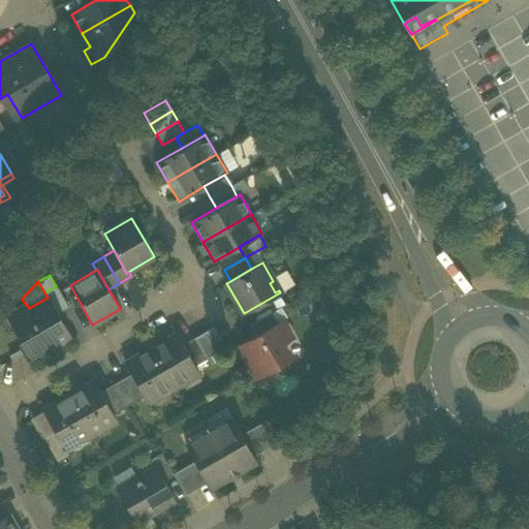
[(279,290),(273,281),(270,283),(275,292),(279,290)]
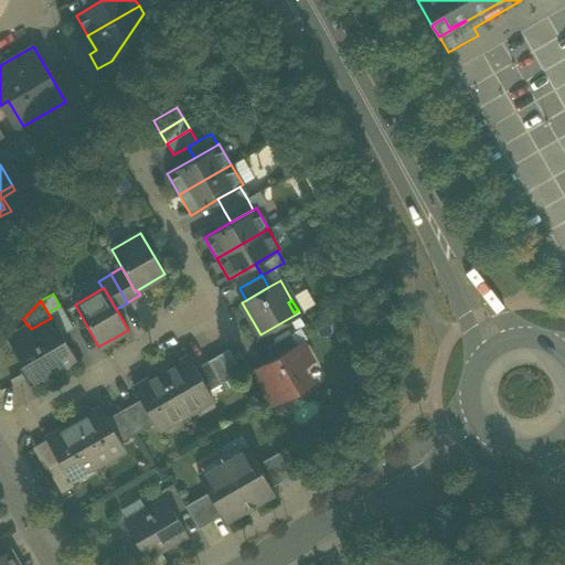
[(52,317),(62,336),(73,328),(60,306),(48,312),(51,318),(52,317)]
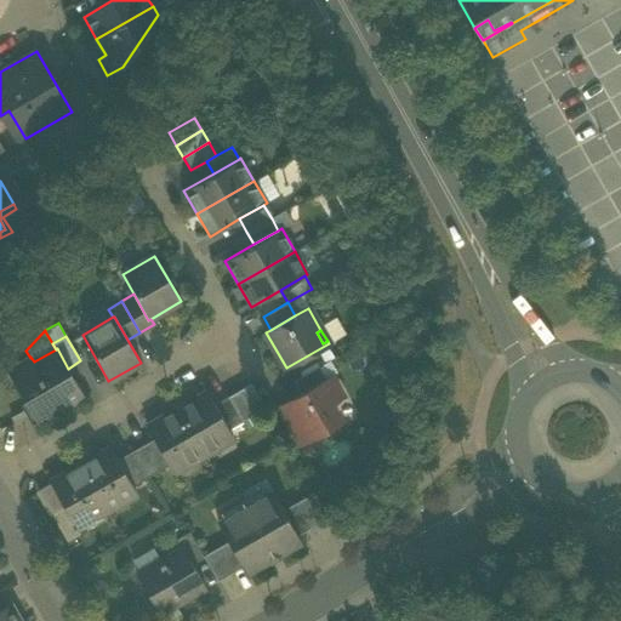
[(57,348),(56,349),(34,362),(30,357),(30,358),(9,370),(21,392),(20,392),(36,423),(84,396),(68,369),(57,348)]
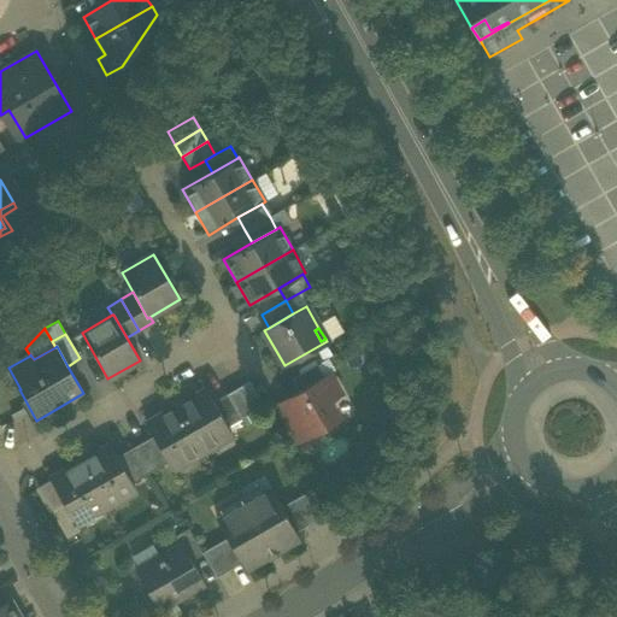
[(294,377),(301,389),(328,374),(321,362),(294,377)]
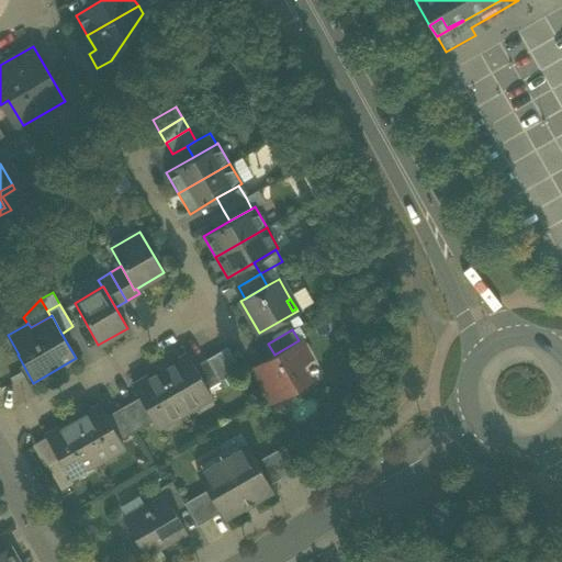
[(19,355),(8,335),(7,336),(18,355),(19,355)]
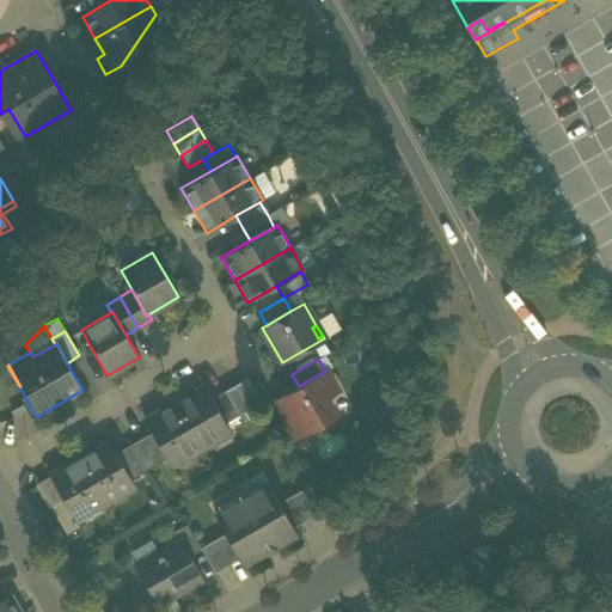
[(276,401),(298,438),(323,423),(319,416),(331,409),(325,398),(337,391),(325,371),(299,386),(276,401)]
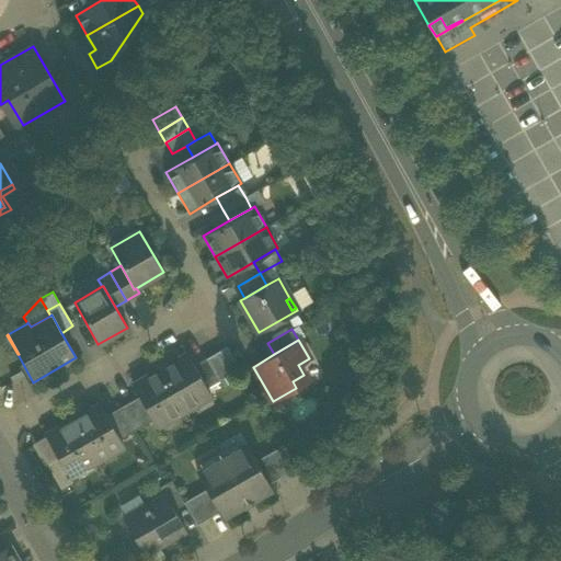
[(227,347),(216,353),(229,376),(240,369),(235,362),(227,347)]
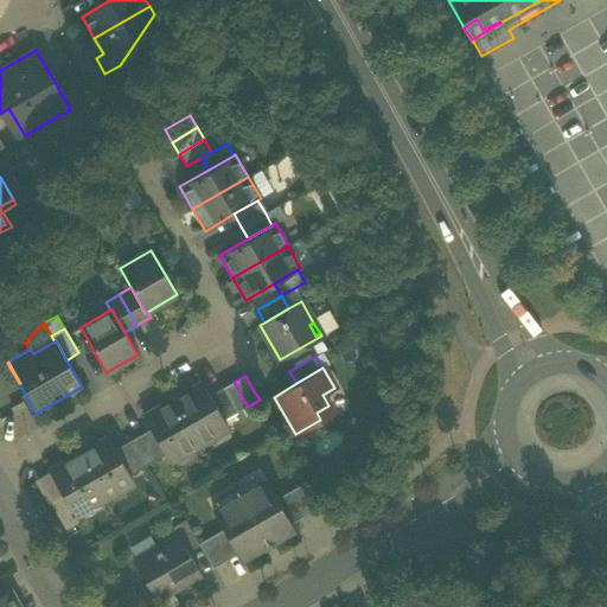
[(236,413),(248,407),(234,382),(222,389),(236,413)]
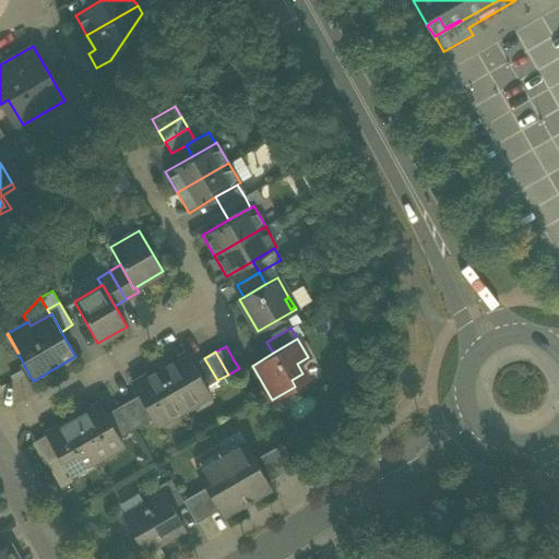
[(187,353),(159,368),(182,408),(210,393),(205,387),(193,365),(187,353)]
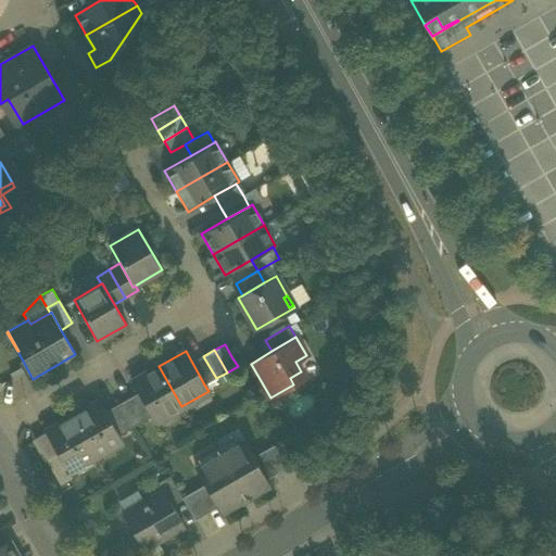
[(204,384),(216,378),(203,356),(192,363),(204,384)]
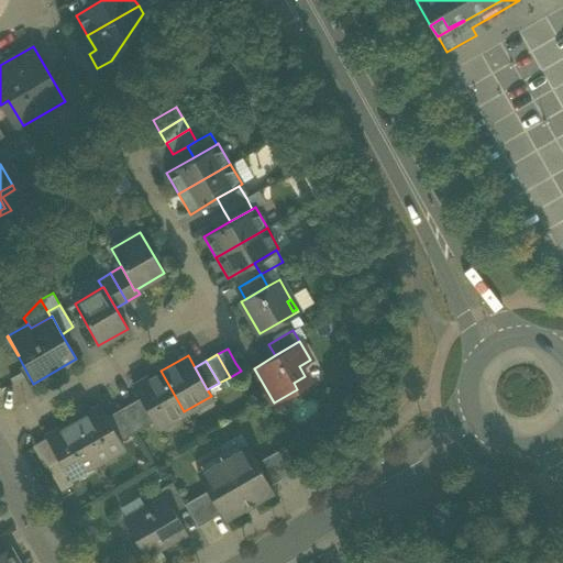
[(155,428),(184,411),(161,371),(132,387),(139,398),(153,422),(155,428)]
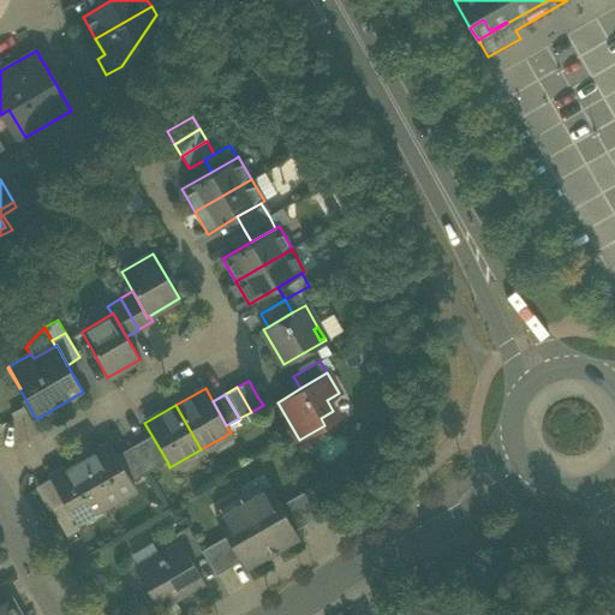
[(336,418),(333,411),(321,418),(324,425),(336,418)]
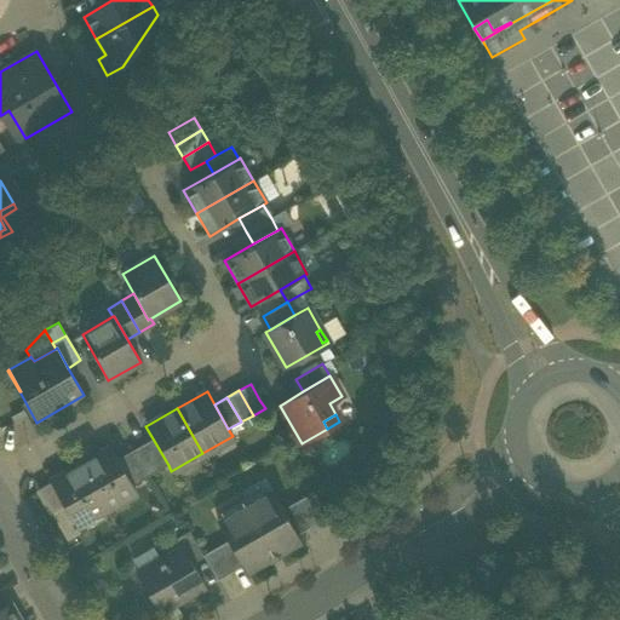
[(153,438),(132,451),(148,477),(168,465),(153,438)]
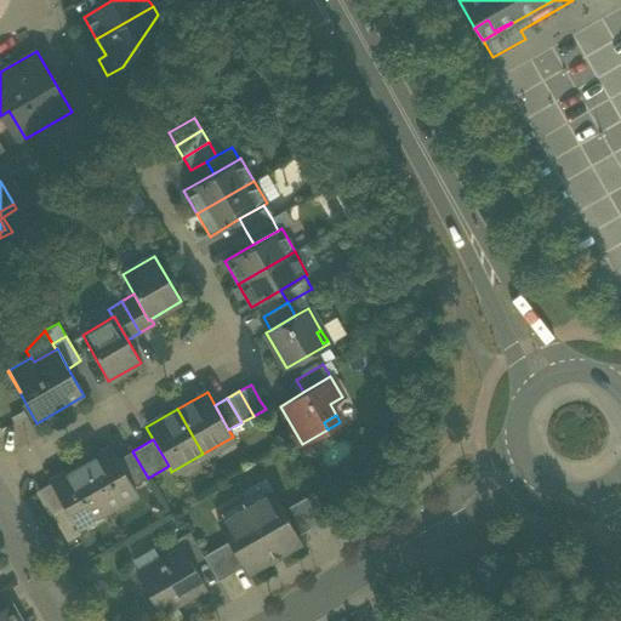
[(110,448),(80,465),(106,510),(136,493),(132,486),(118,460),(110,448)]
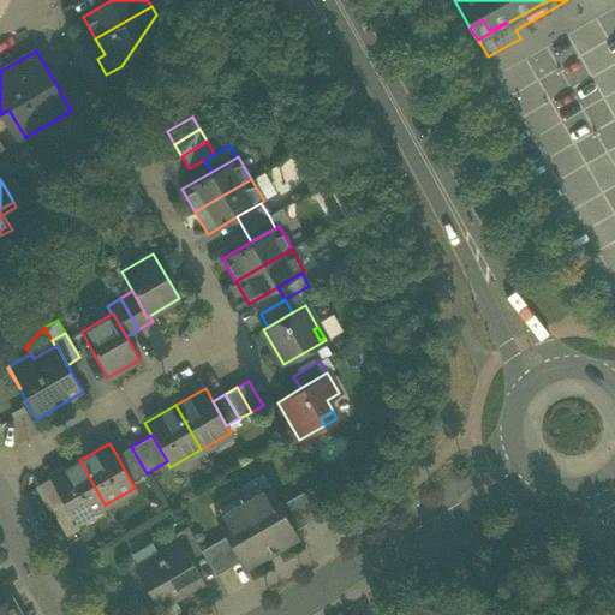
[(131,482),(147,473),(131,447),(117,455),(131,482)]
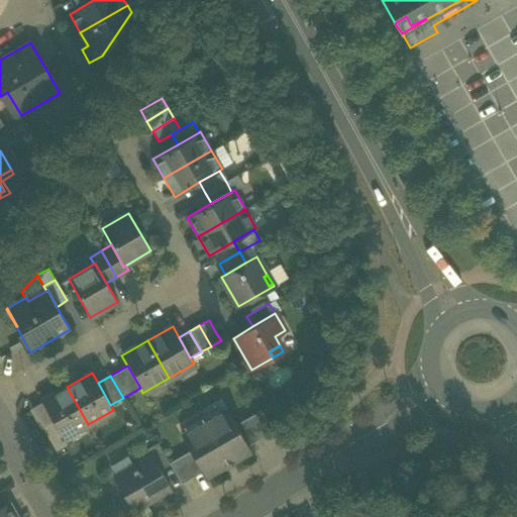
[(64,438),(88,424),(67,387),(41,402),(54,423),(63,438),(64,438)]
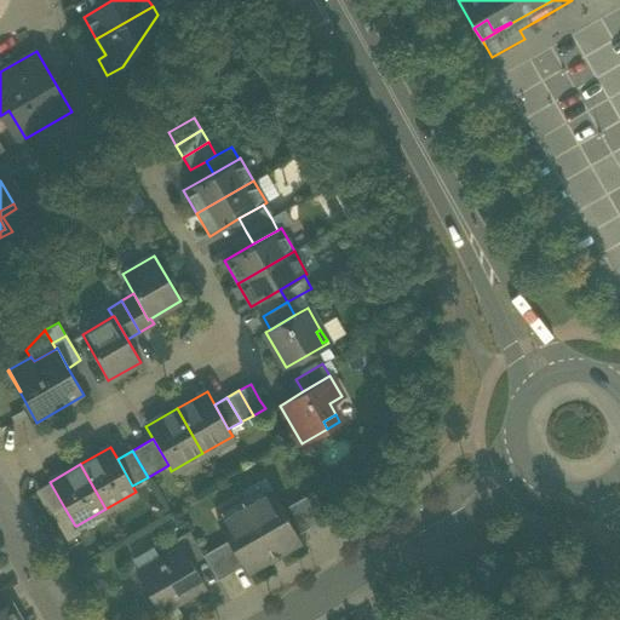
[(38,489),(52,515),(64,507),(50,482),(38,489)]
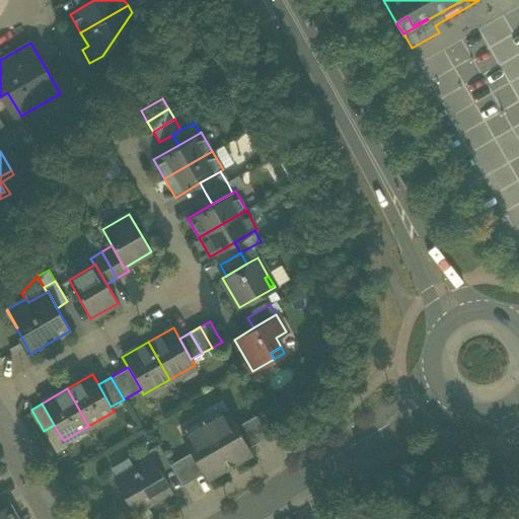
[(205,477),(206,479),(251,453),(250,450),(238,430),(228,412),(181,438),(192,455),(205,477)]
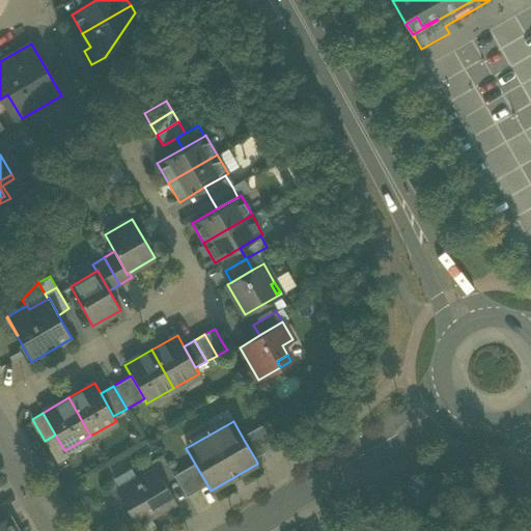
[(244,440),(256,460),(282,446),(270,424),(244,440)]
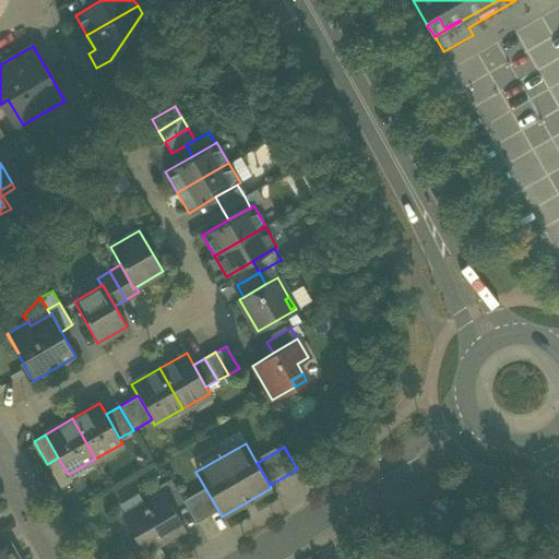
[(68,474),(58,458),(47,464),(61,488),(73,480),(69,474),(68,474)]
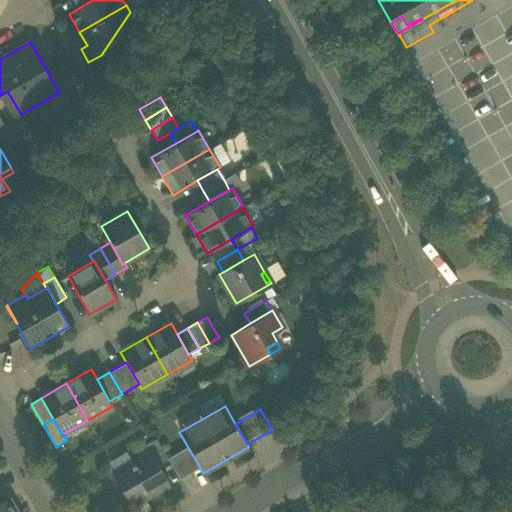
[(158,466),(169,460),(156,439),(145,445),(149,451),(158,466)]
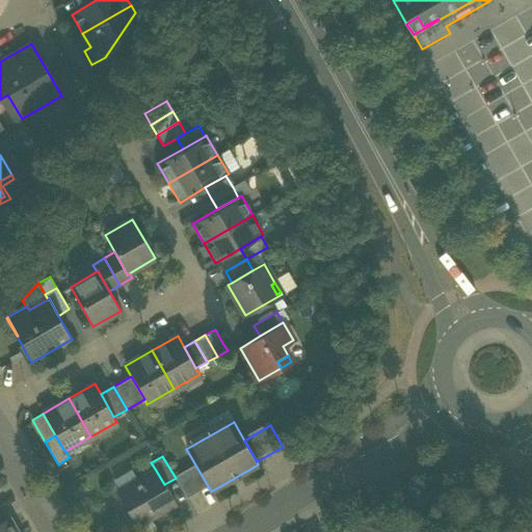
[(196,467),(176,478),(189,502),(210,489),(196,467)]
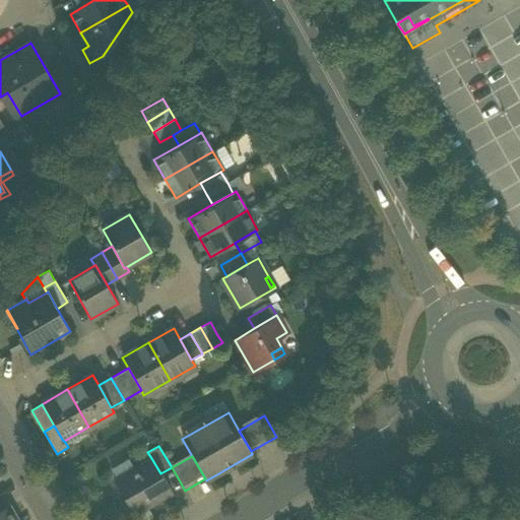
[(114,479),(134,515),(172,494),(160,473),(151,458),(134,468),(136,470),(117,481),(116,478),(114,479)]
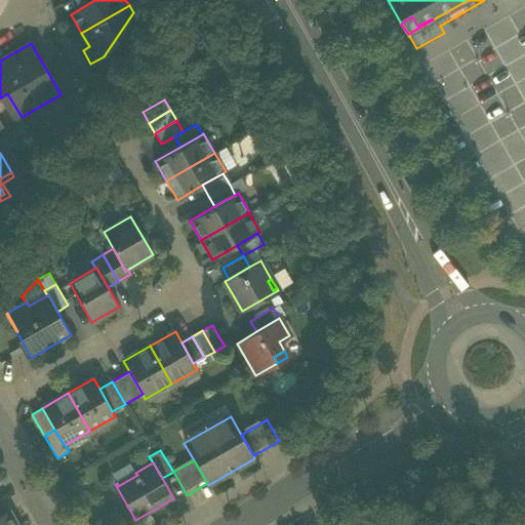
[(135,473),(117,483),(118,486),(137,475),(135,473)]
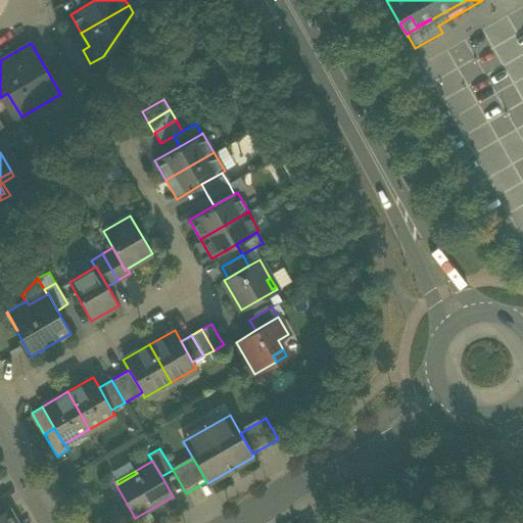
[(0,522),(16,522),(8,509),(0,513),(0,522)]
